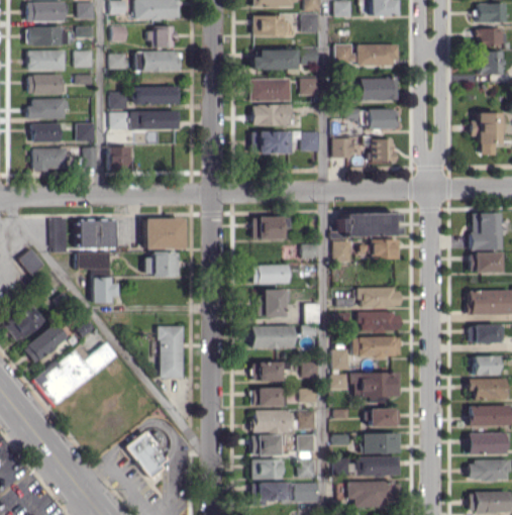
[(134,0),(135,20),(180,20),(179,0),(134,0)]
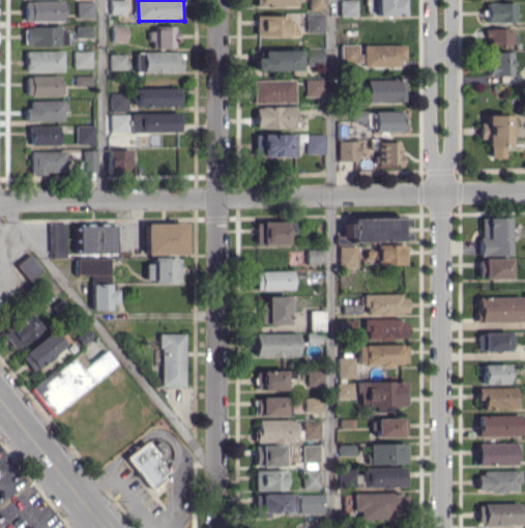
[(259,0),(259,8),(302,7),(302,0),(259,0)]
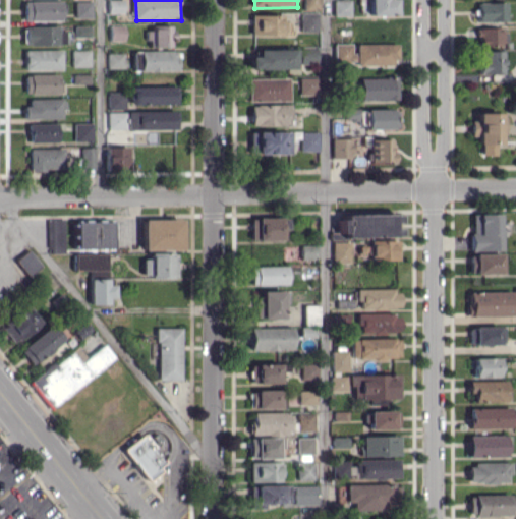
[(323,0),(306,0),(307,12),(324,12),(323,0)]
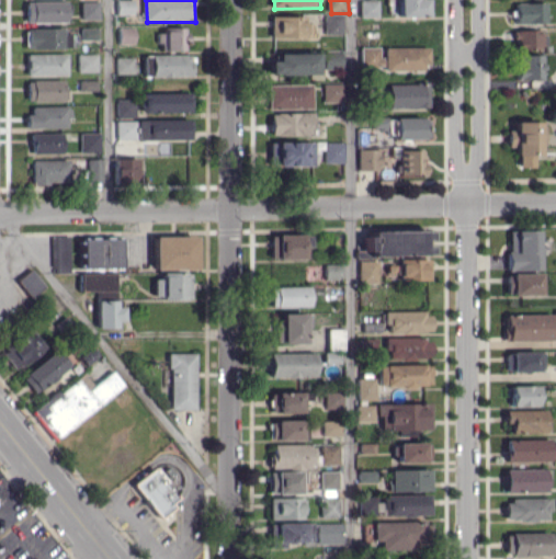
[(429,0),(400,0),(401,18),(430,18),(429,0)]
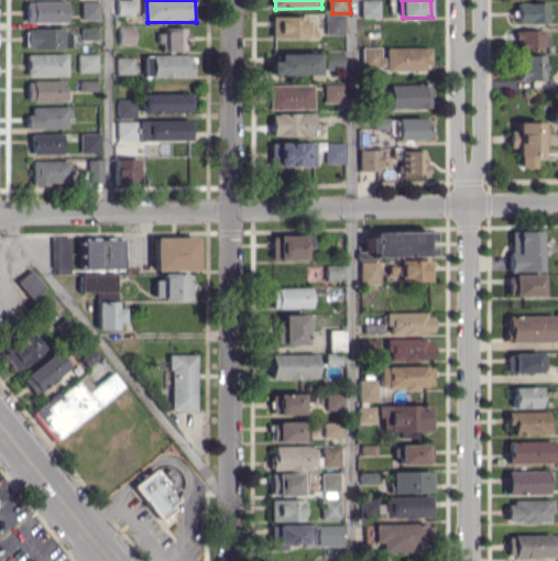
[(383,19),(383,1),(365,2),(365,19),(383,19)]
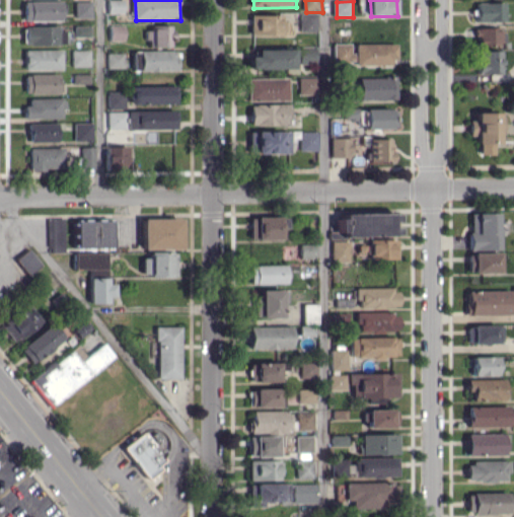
[(27,22),(65,21),(64,2),(26,2),(27,22)]
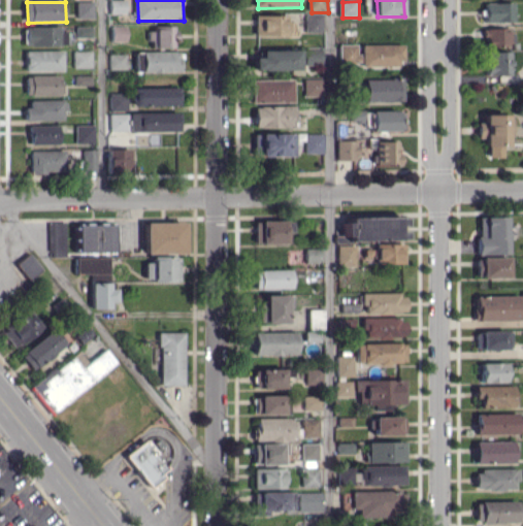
[(96,3),(79,3),(80,20),(96,20),(96,3)]
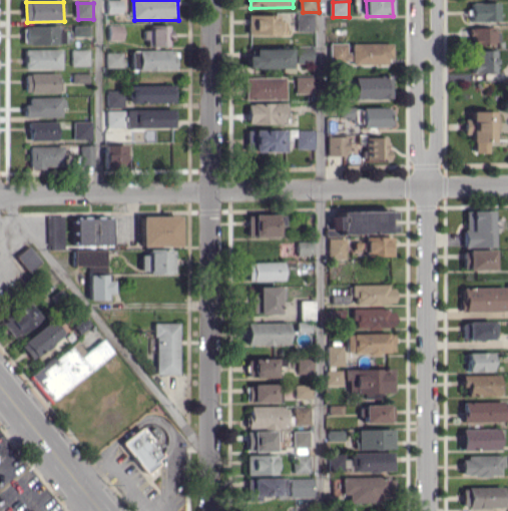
[(474,4),(474,23),(501,22),(501,4),(474,4)]
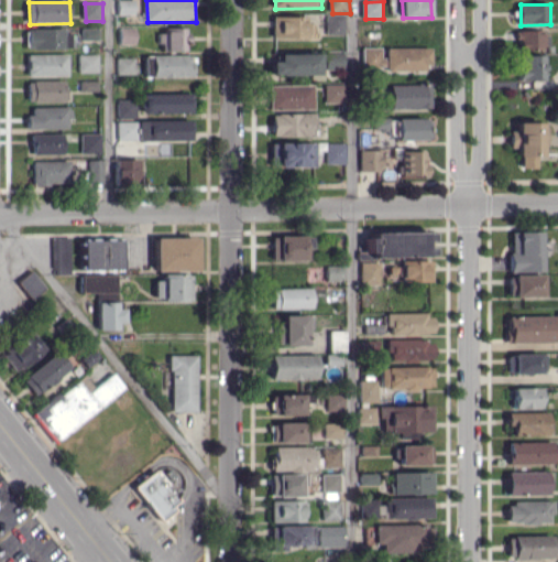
[(348,15),(329,15),(329,36),(348,35),(348,15)]
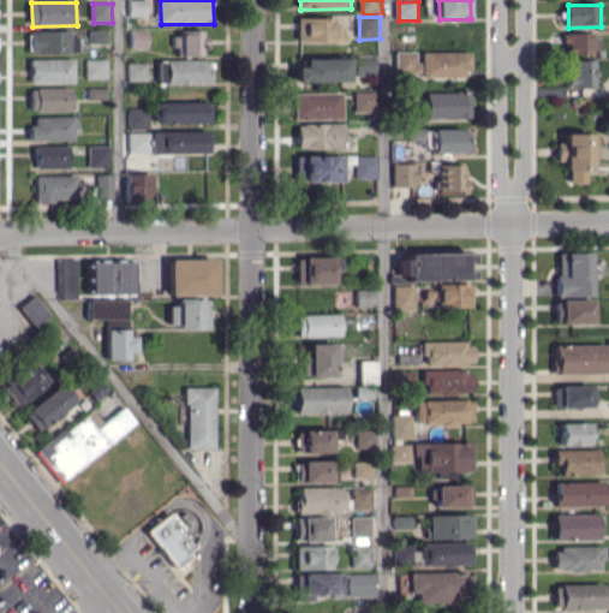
[(300,42),(346,42),(346,28),(336,28),(336,19),(300,19),(300,42)]
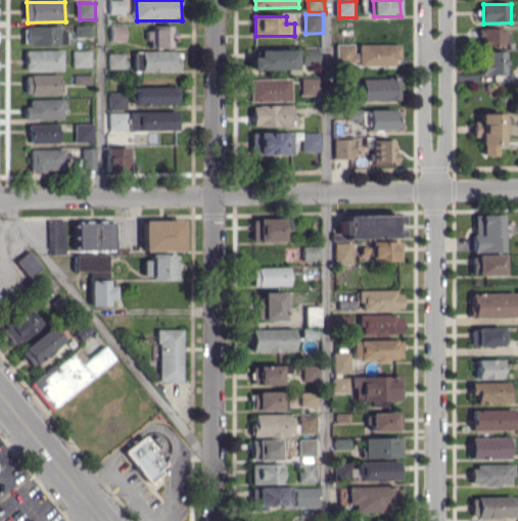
[(94,28),(79,28),(79,38),(94,37),(94,28)]
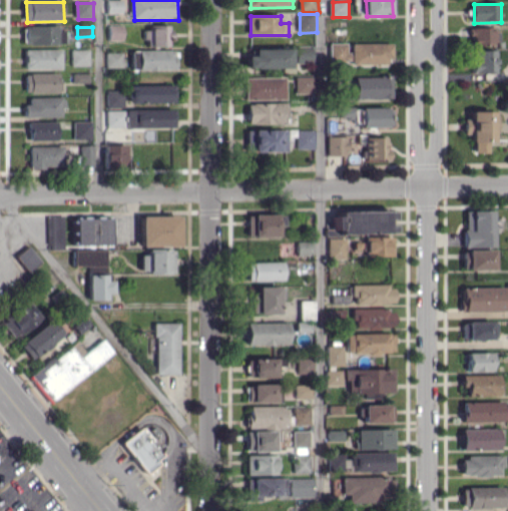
[(67,45),(67,29),(27,28),(26,45),(67,45)]
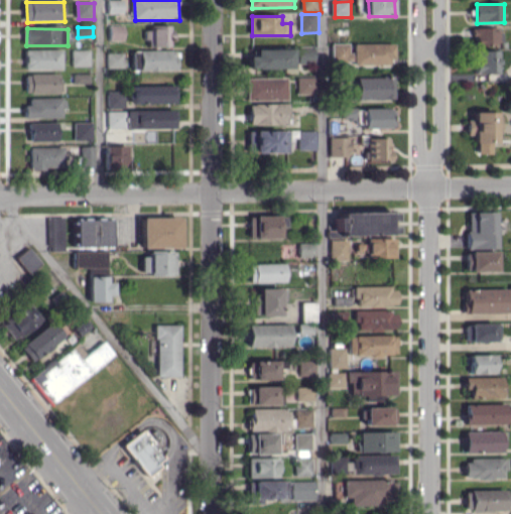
[(174,47),(174,28),(149,28),(149,48),(174,47)]
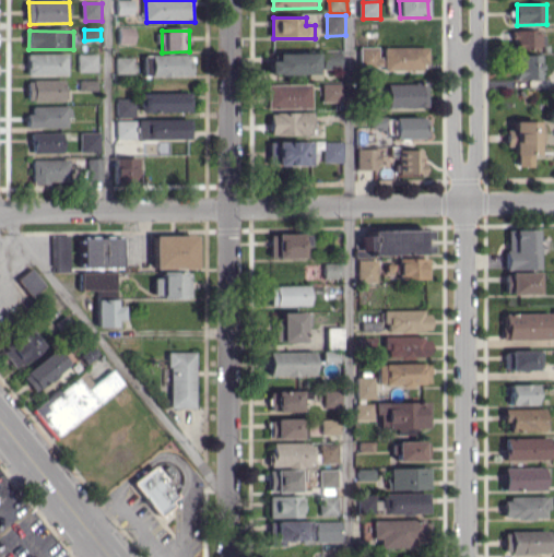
[(516,50),(544,49),(544,32),(516,32),(516,50)]
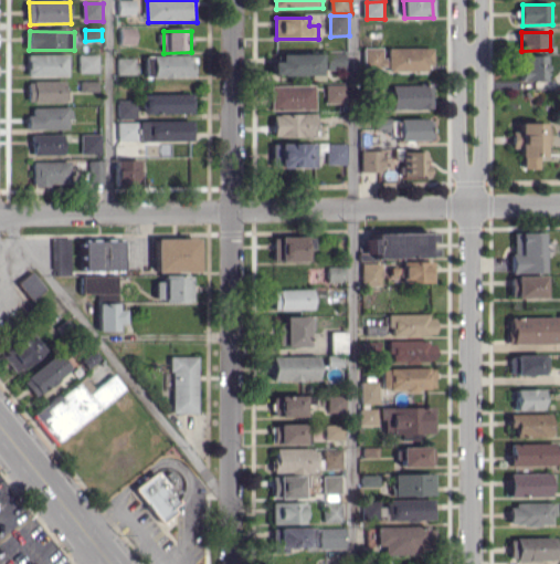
[(435,70),(435,49),(390,49),(390,59),(386,59),(386,49),(367,50),(367,71),(435,70)]
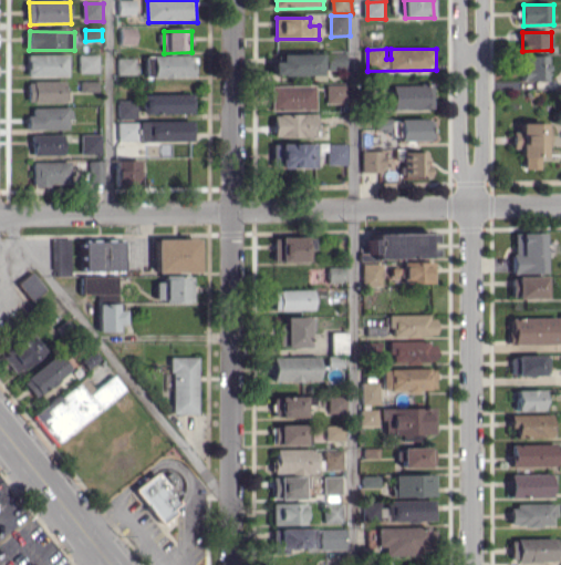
[(323,54),(282,55),(282,63),(274,63),(274,76),(323,76),(323,54)]
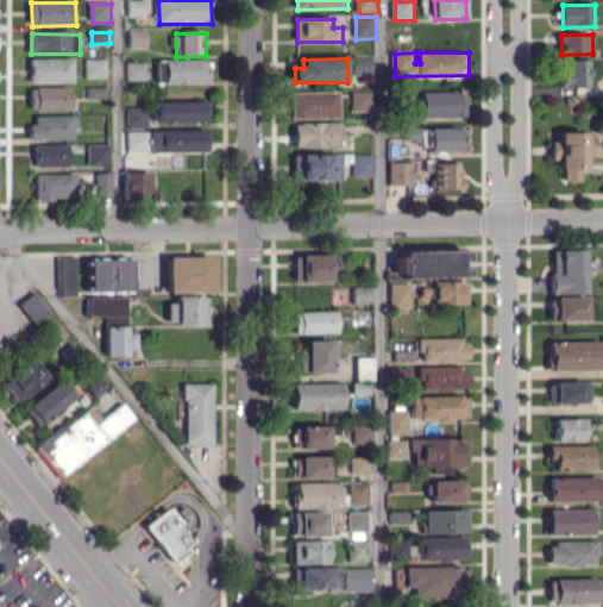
[(355,60),(356,76),(375,76),(375,58),(355,60)]
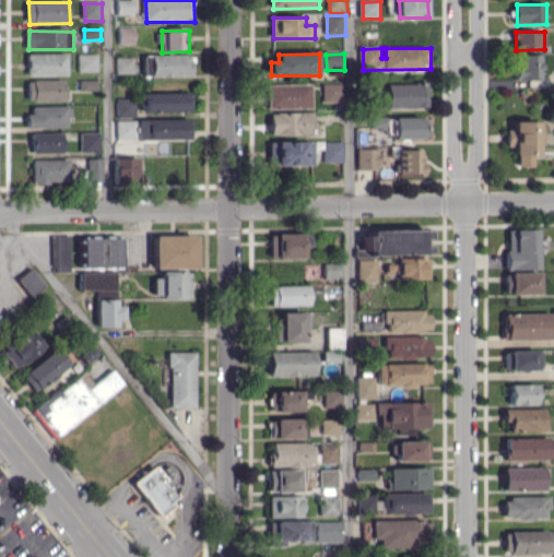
[(30,76),(70,76),(70,55),(30,56),(30,76)]
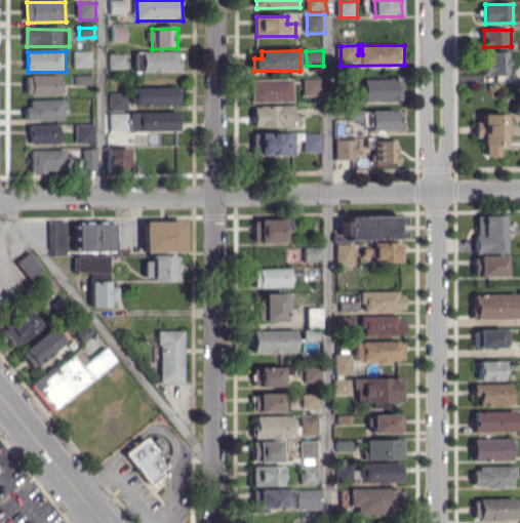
[(76,69),(94,69),(94,52),(76,51),(76,69)]
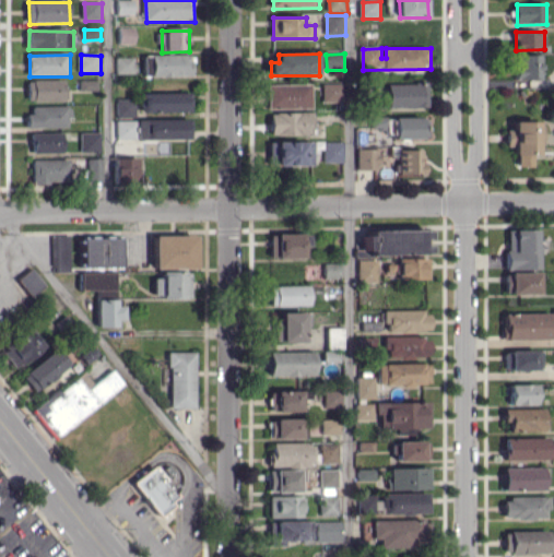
[(193,56),(146,57),(146,78),(193,76),(193,56)]
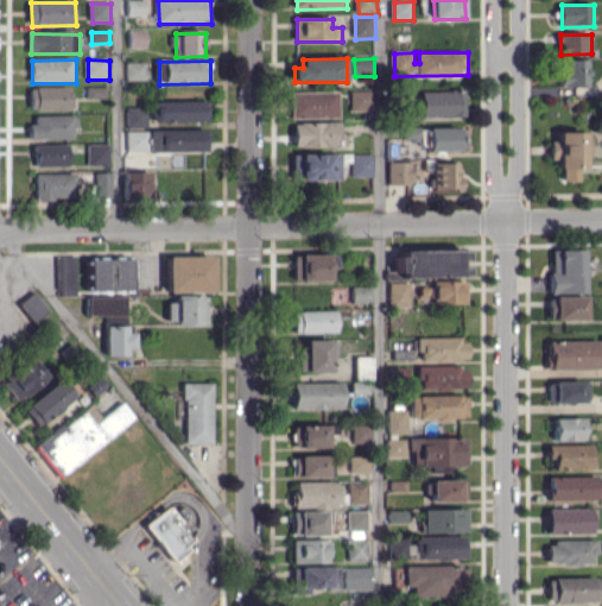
[(563,88),(590,87),(590,61),(563,62),(563,88)]
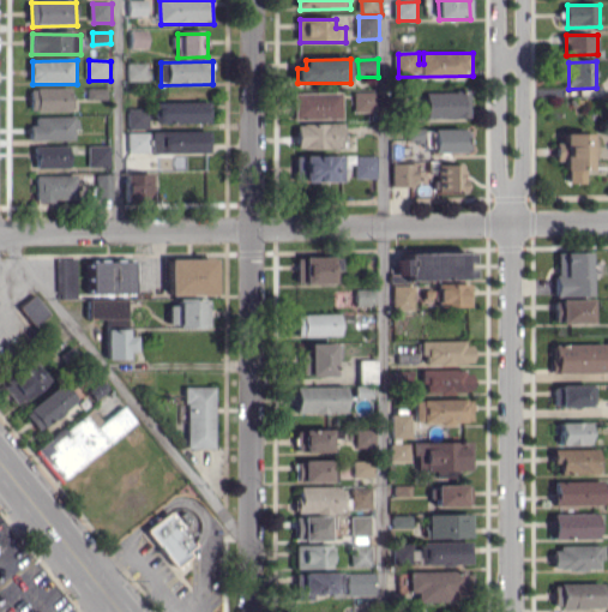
[(150,82),(150,64),(131,65),(131,82),(150,82)]
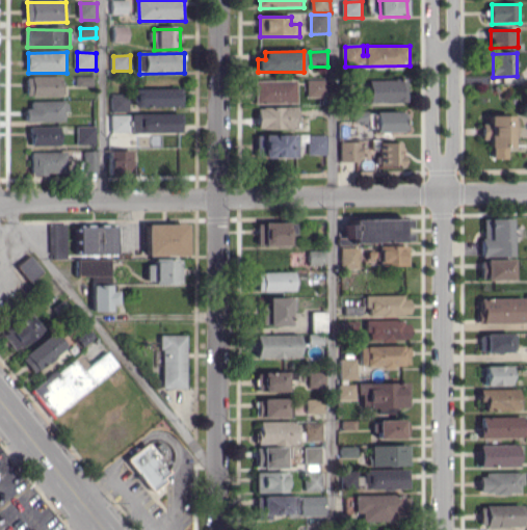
[(63,78),(29,77),(28,97),(62,98),(63,78)]
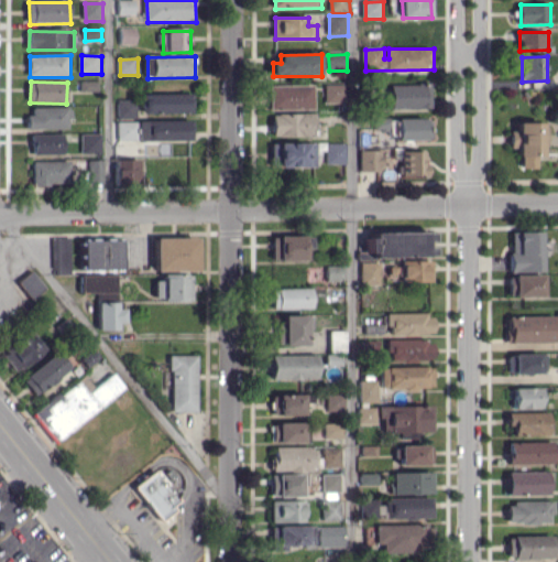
[(328,85),(328,105),(348,104),(348,85),(328,85)]
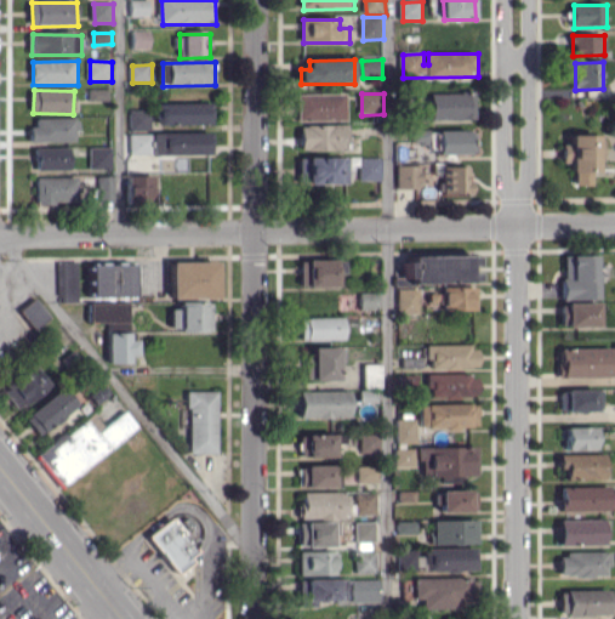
[(477,94),(433,95),(434,121),(478,121),(477,94)]
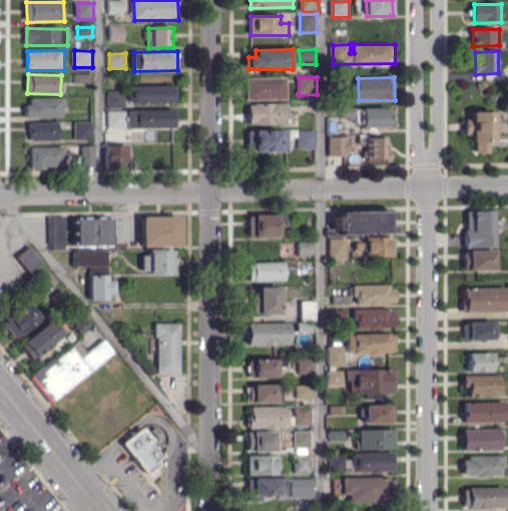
[(288,78),(247,79),(247,101),(288,100),(288,78)]
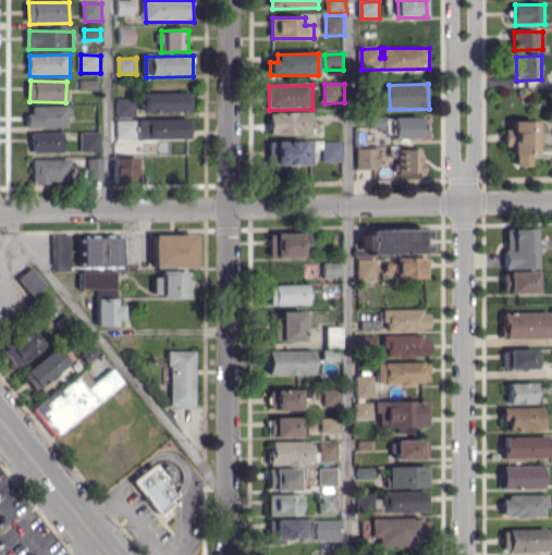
[(144,113),(193,112),(192,94),(143,95),(144,113)]
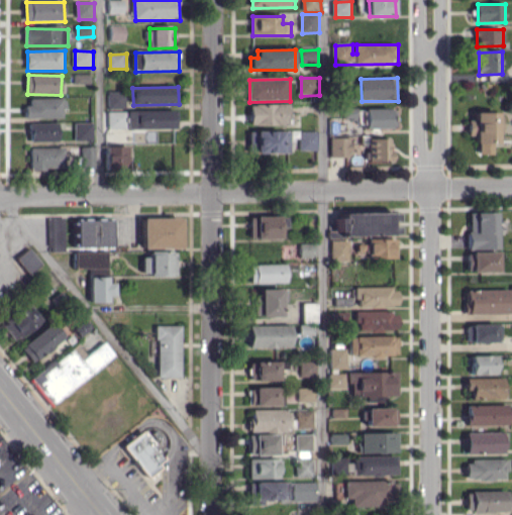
[(127,109),(128,92),(111,92),(111,109),(127,109)]
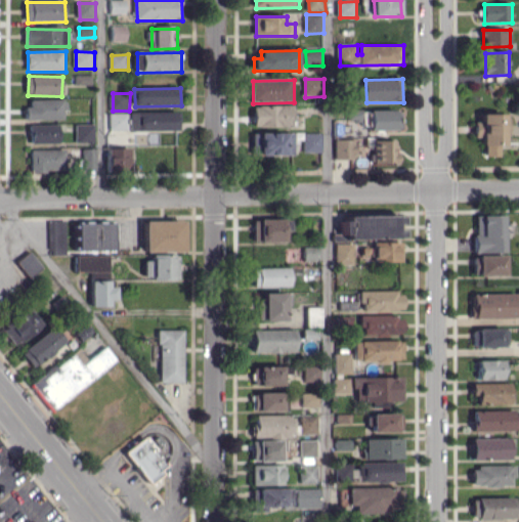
[(30,121),(66,121),(66,112),(69,112),(69,100),(30,101),(30,121)]
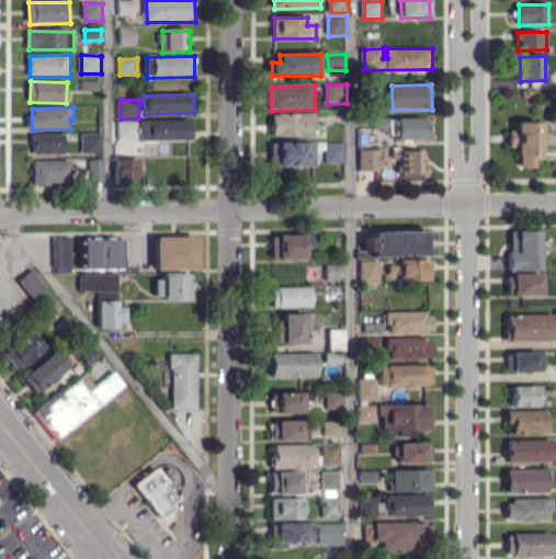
[(315,114),(273,115),(274,137),(316,136),(315,114)]
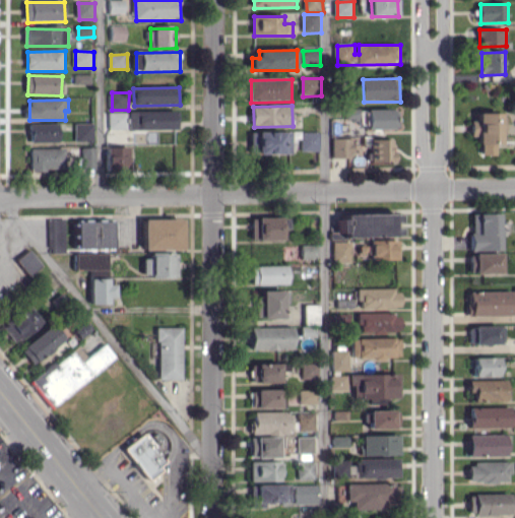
[(368,130),(400,129),(400,110),(368,111),(368,130)]
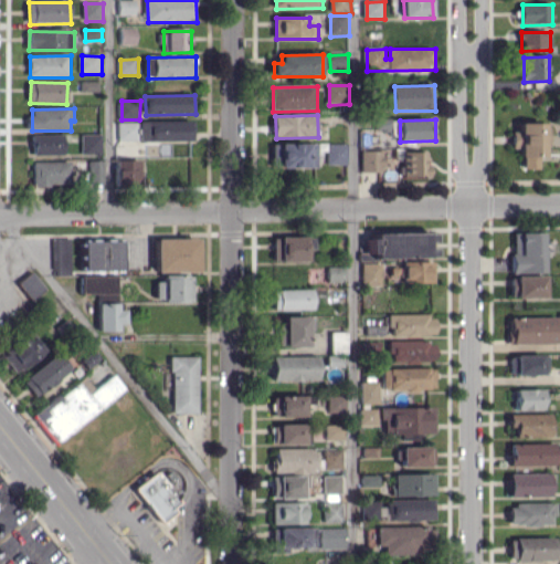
[(143,123),(143,143),(196,142),(196,122),(143,123)]
